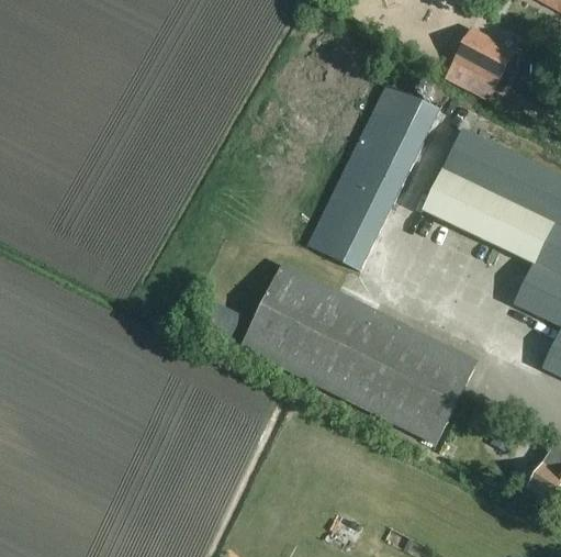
[(540,0),(560,11),(560,0),(540,0)]
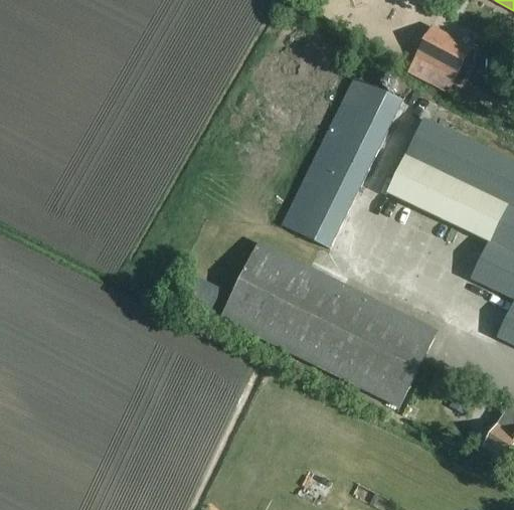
[(430,25),(414,53),(454,74),(469,45),(430,25)]
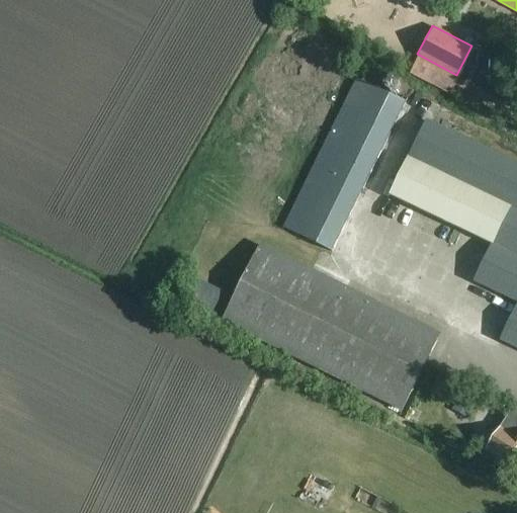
[(395,55),(391,66),(430,84),(435,73),(395,55)]
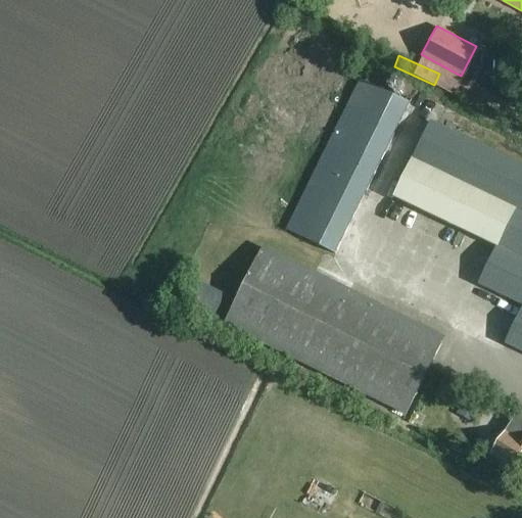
[(334,251),(409,100),(360,77),(285,228),(334,251)]
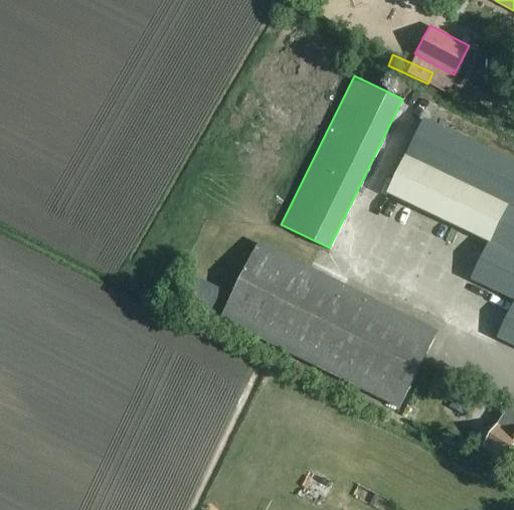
[(513,297),(513,160),(423,118),(387,190),(487,240),(469,277),(513,298),(513,297)]
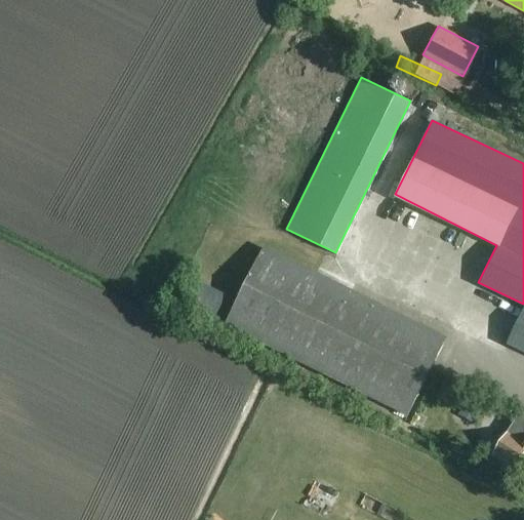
[(185,305),(225,324),(408,415),(447,336),(264,245),(238,296),(199,277),(185,305)]
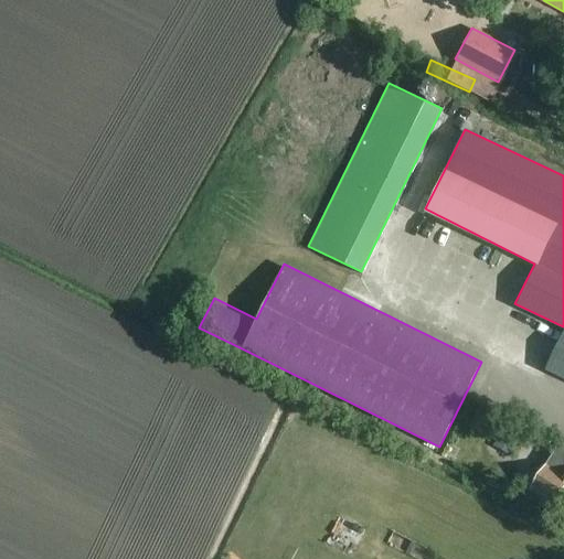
[(563,325),(563,326),(544,367),(563,376),(563,325)]
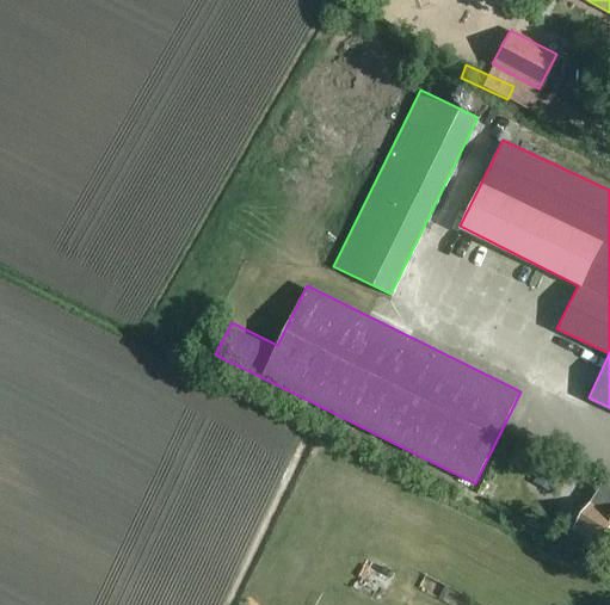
[(528,467),(537,473),(546,461),(535,454),(528,467)]
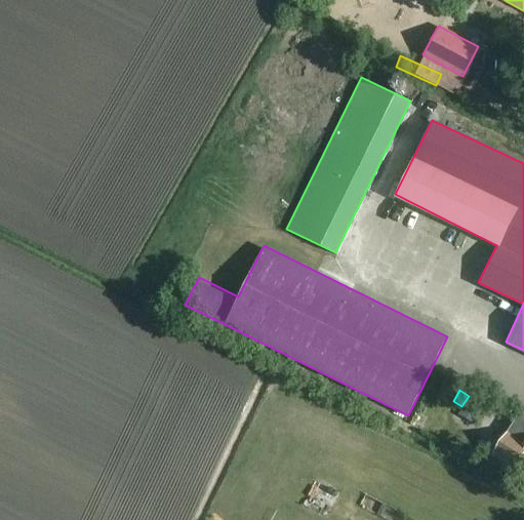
[(477,416),(487,400),(472,390),(461,406),(477,416)]
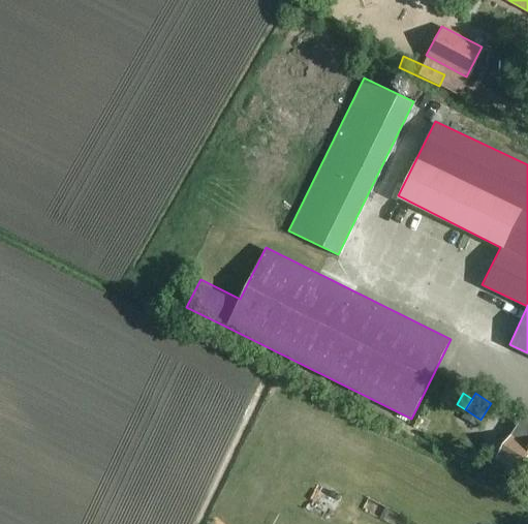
[(527,415),(524,413),(497,456),(518,469),(525,457),(527,458),(527,462),(527,461),(527,415)]
